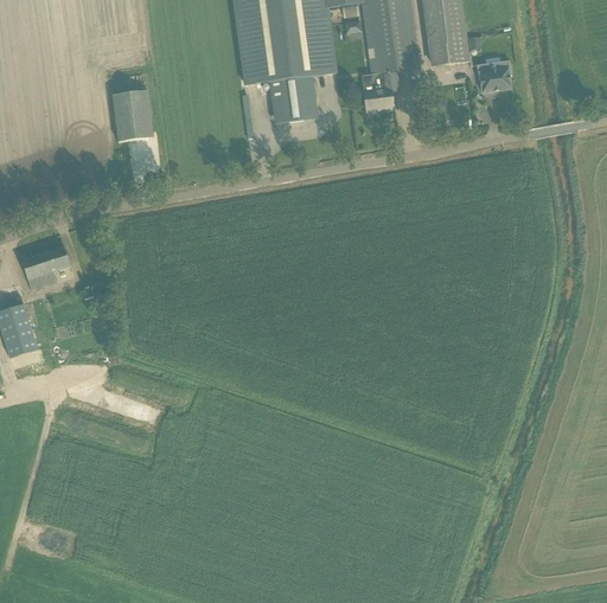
[(327,0),(328,5),(362,0),(371,72),(370,74),(362,75),(364,91),(366,110),(377,109),(377,108),(394,106),(391,90),(400,89),(397,70),(420,68),(409,0),(327,0)]
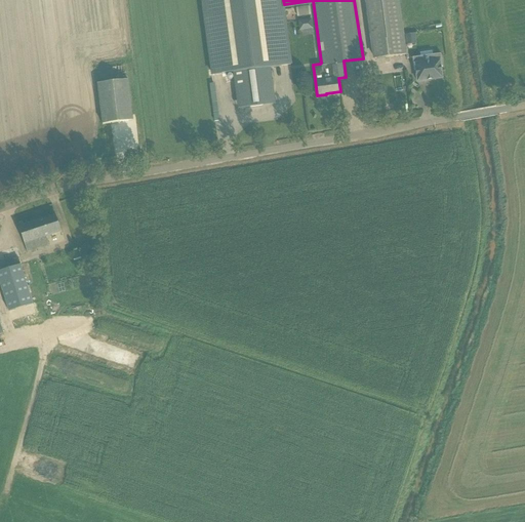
[(366,0),(374,56),(404,52),(396,0),(366,0)]
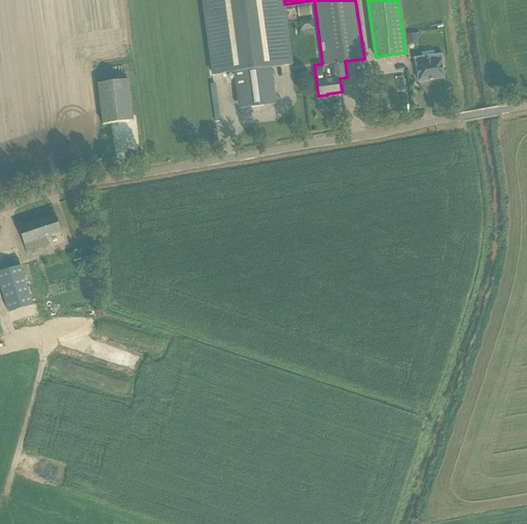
[(416,31),(407,32),(409,41),(418,40),(416,31)]
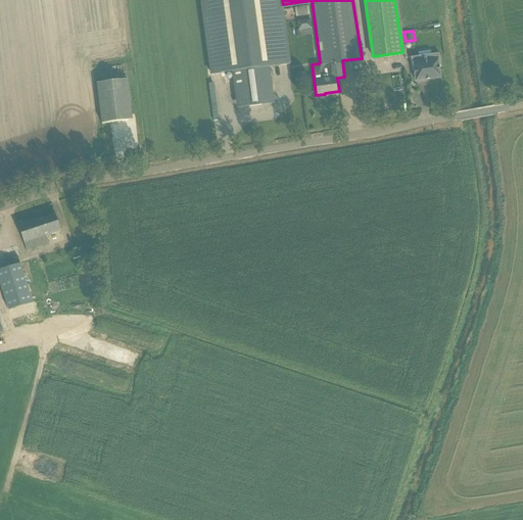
[(419,53),(411,55),(413,67),(414,67),(416,79),(426,78),(430,77),(440,76),(438,64),(440,63),(439,51),(430,52),(430,48),(419,50),(419,53)]
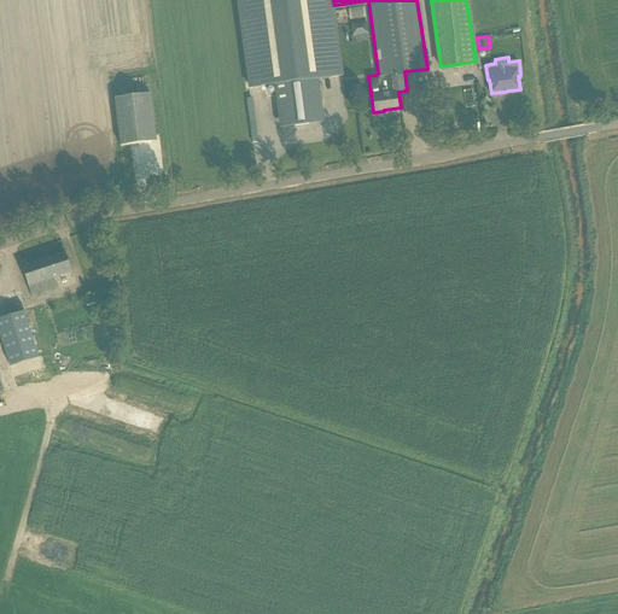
[(322,110),(318,76),(274,82),(279,116),(280,116),(280,117),(281,117),(281,118),(283,118),(284,120),(285,120),(285,121),(286,121),(287,121),(289,121),(289,122),(290,122),(291,122),(292,122),(293,122),(295,122),(295,123),(296,123),(297,123),(307,121),(308,121),(309,121),(310,121),(310,120),(312,120),(313,120),(313,118),(314,118),(315,117),(316,117),(316,116),(318,116),(318,115),(319,115),(319,113),(320,113),(320,112),(321,112),(321,111),(322,110)]
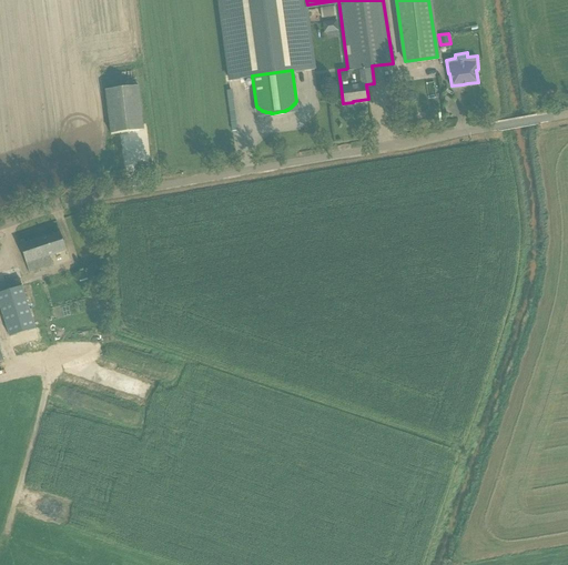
[(105,88),(111,132),(143,128),(139,83),(105,88)]
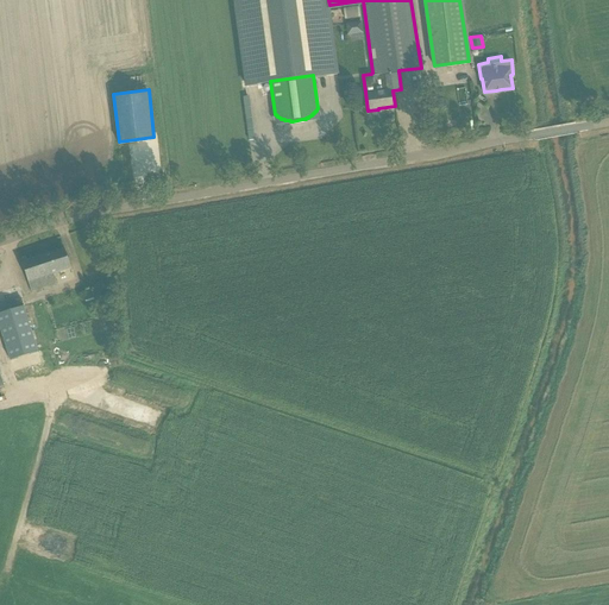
[(31,290),(56,282),(54,271),(70,265),(64,246),(22,260),(31,290)]
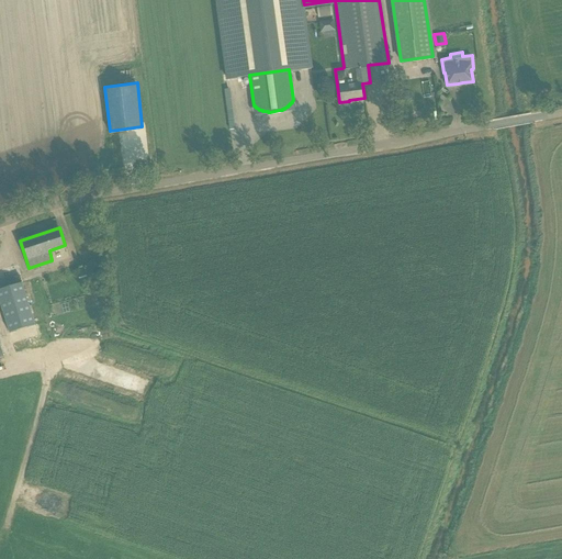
[(19,272),(0,278),(0,300),(10,331),(34,323),(22,281),(19,272)]
